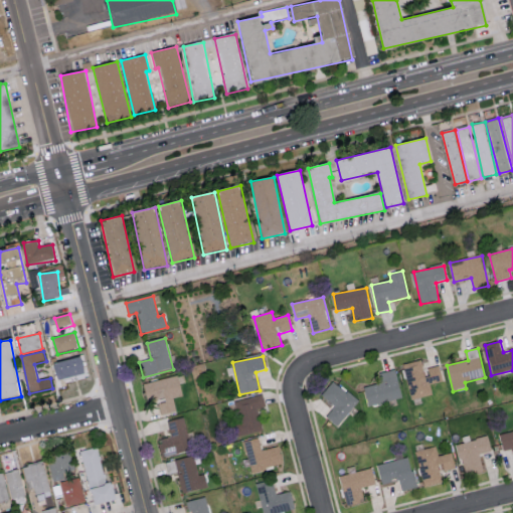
[(84,375),(80,357),(53,364),(57,382),(84,375)]
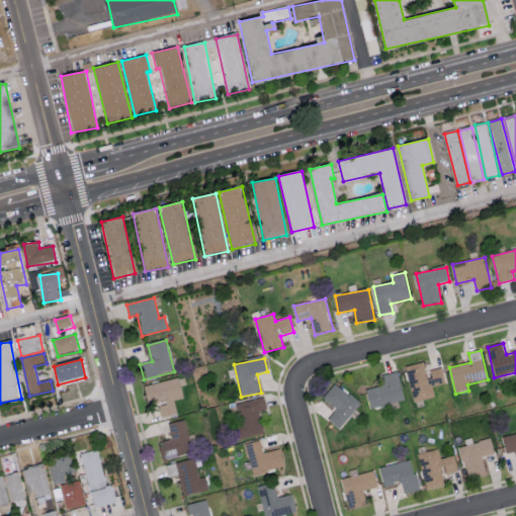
[(408,366),(413,403),(435,399),(433,388),(445,385),(443,368),(427,371),(426,363),(408,366)]
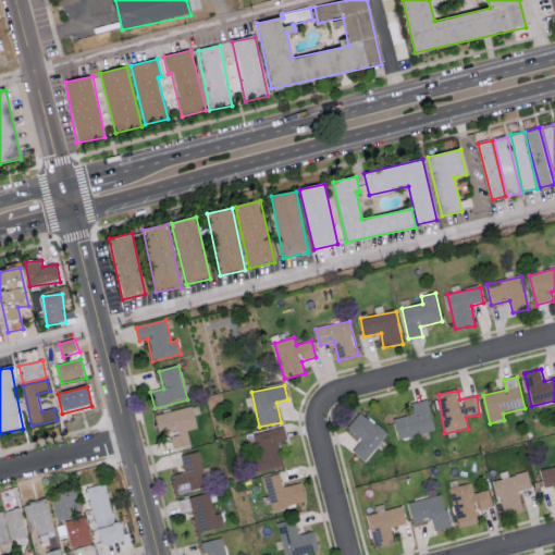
[(399,441),(435,432),(428,401),(410,405),(412,416),(394,420),(399,441)]
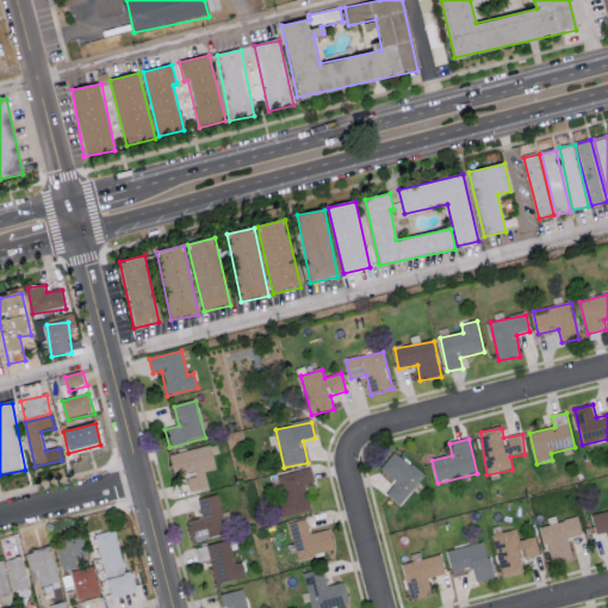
[(171,454),(175,478),(188,477),(191,492),(210,489),(206,472),(217,471),(212,447),(171,454)]
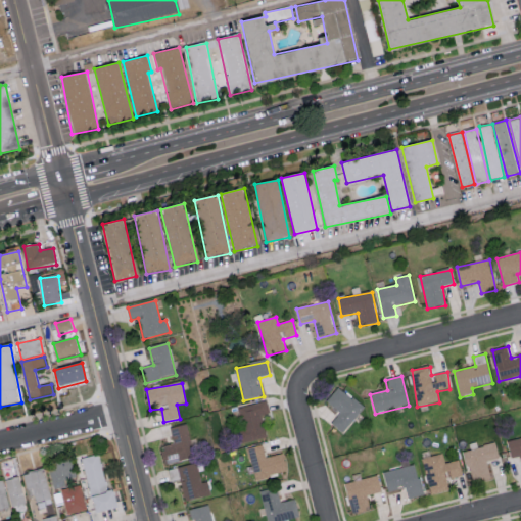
[(332,424),(343,434),(365,409),(338,387),(326,401),(341,414),(332,424)]
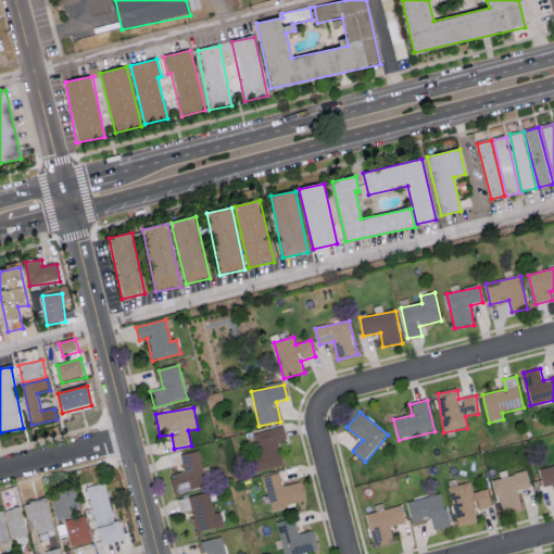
[(260,471),(285,466),(279,442),(288,441),(285,428),(251,435),(260,471)]
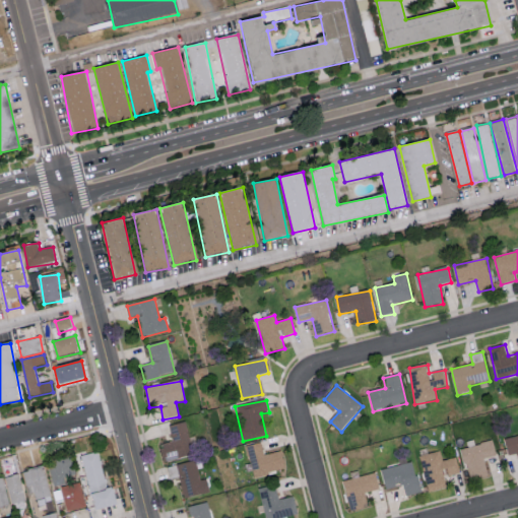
[(171,426),(174,442),(160,445),(164,461),(194,456),(188,423),(171,426)]
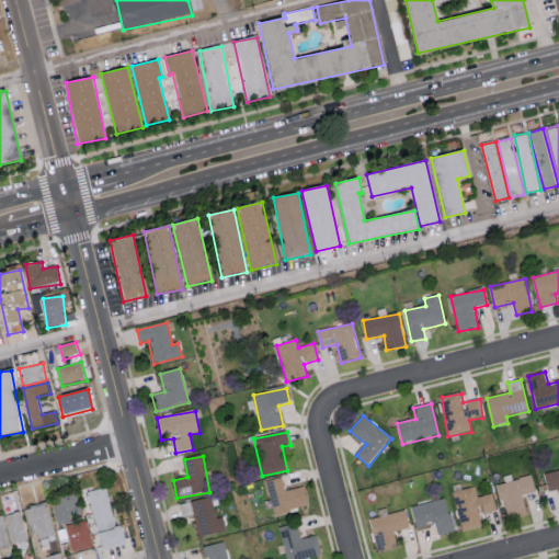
[(558,471),(545,475),(550,492),(558,490),(558,471)]
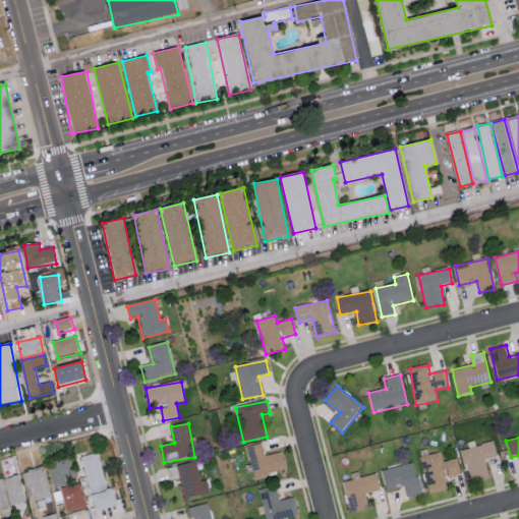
[(470,480),(488,477),(485,459),(498,457),(495,443),(464,449),(470,480)]
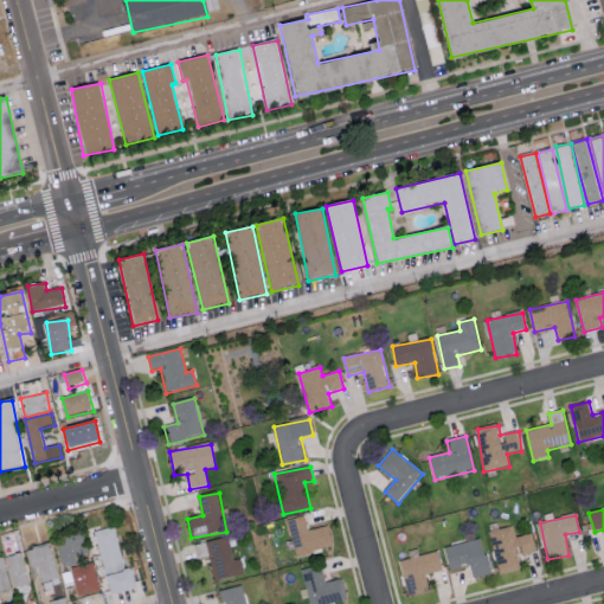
[(334,548),(328,526),(308,531),(304,516),(288,521),(296,557),(334,548)]
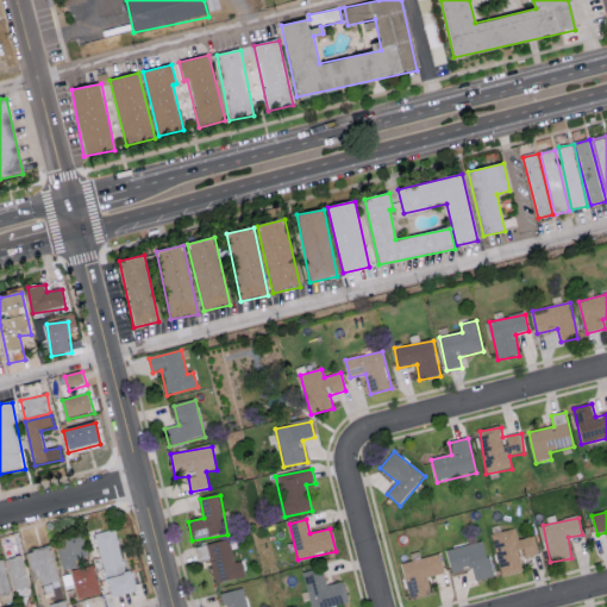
[(112,599),(137,592),(132,571),(127,573),(117,530),(97,534),(112,599)]
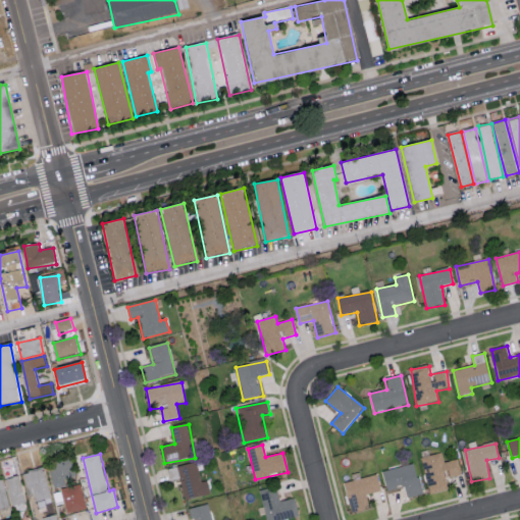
[(459,460),(445,463),(444,454),(423,458),(429,495),(450,491),(447,478),(462,476),(459,460)]
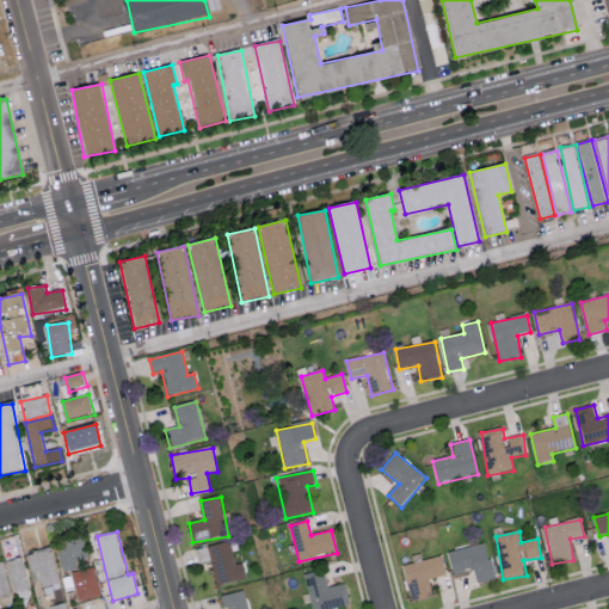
[(59,543),(63,567),(91,561),(85,537),(59,543)]
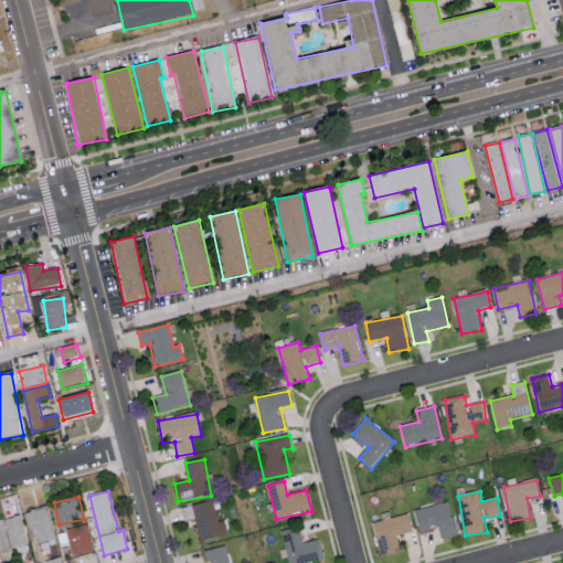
[(229,535),(225,521),(219,522),(214,500),(182,508),(186,521),(195,519),(201,542),(229,535)]
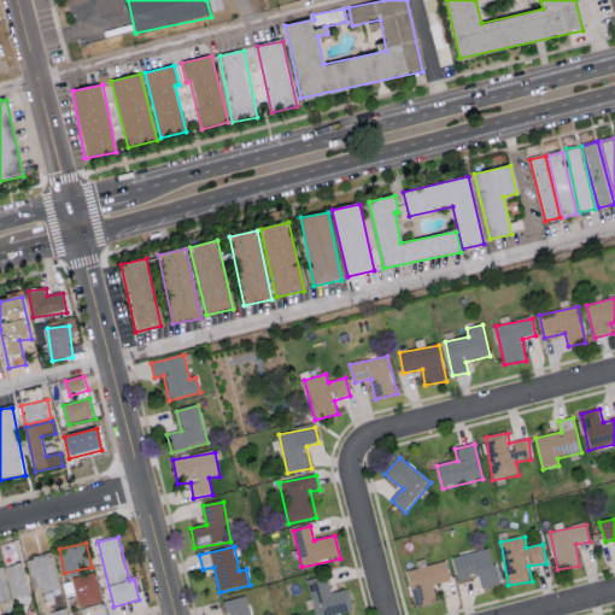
[(499,586),(493,550),(454,556),(458,581),(480,577),(482,589),(499,586)]
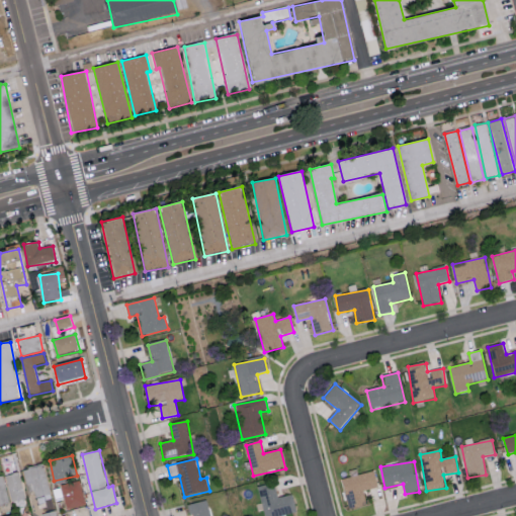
[(56,515),(46,464),(24,469),(29,494),(37,492),(43,515),(56,515)]
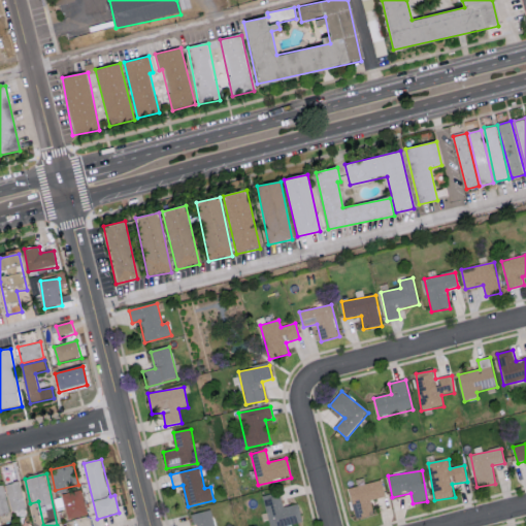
[(357,520),(373,516),(370,501),(386,497),(382,481),(349,489),(357,520)]
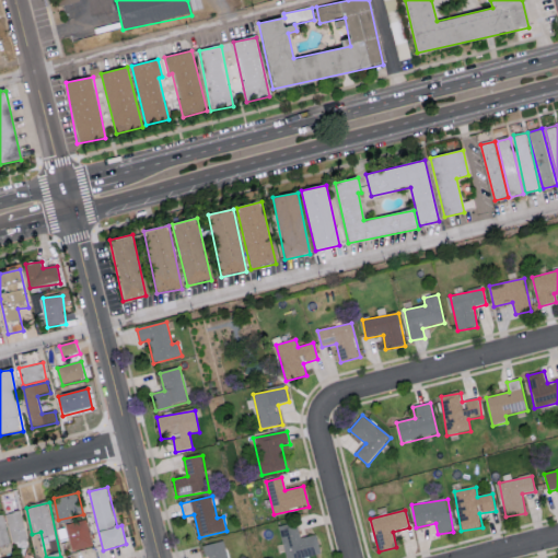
[(26,541),(23,512),(8,514),(12,543),(26,541)]
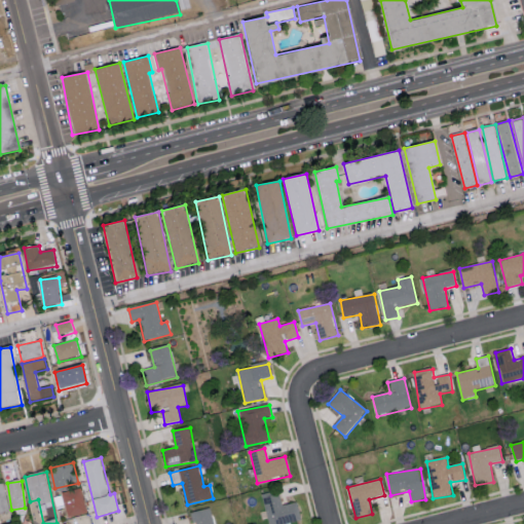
[(0,514),(10,512),(3,484),(0,484),(0,514)]
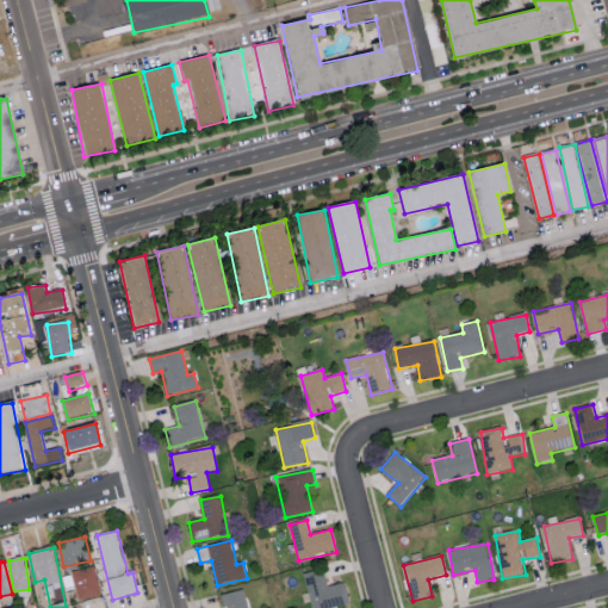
[(68,574),(69,579),(70,579),(75,603),(103,596),(95,568),(68,574)]
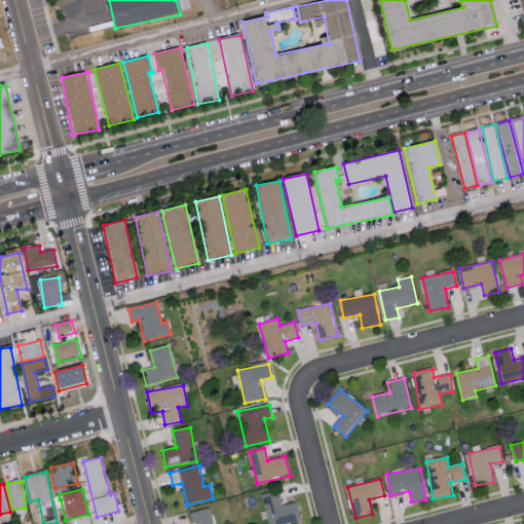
[(294,523),(301,522),(298,502),(283,506),(279,491),(263,495),(269,523),(294,523)]
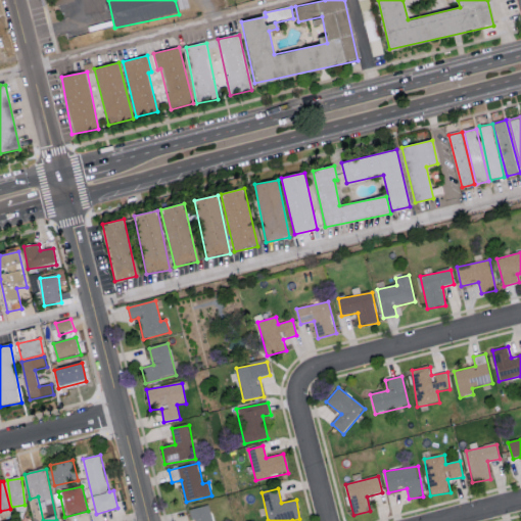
[(214,520),(209,505),(190,511),(192,520),(214,520)]
